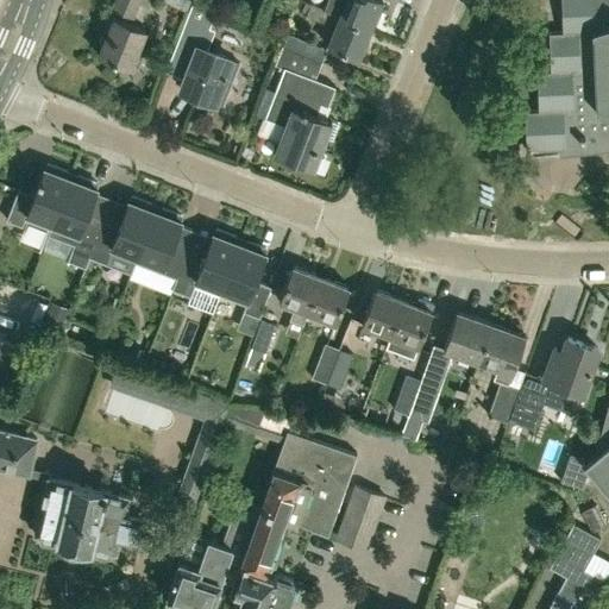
[(148,29),(132,23),(140,4),(150,6),(152,0),(165,0),(187,10),(192,0),(115,0),(110,16),(114,17),(99,54),(132,68),(148,29)]
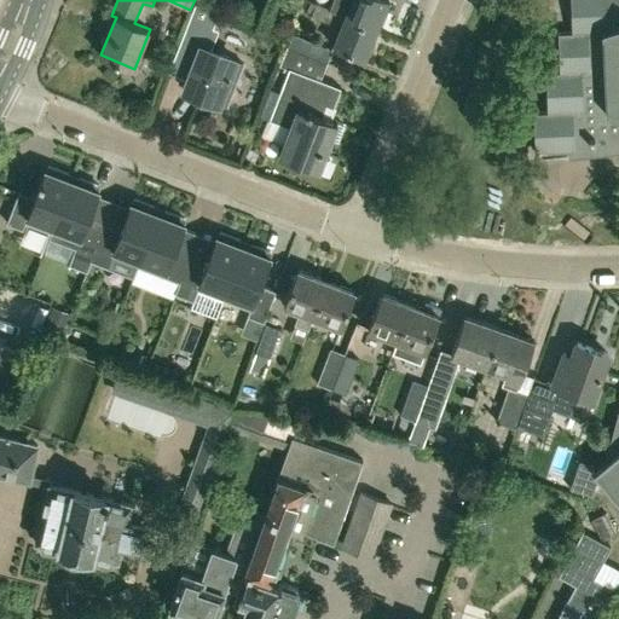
[(333,12),(343,16),(375,29),(386,0),(330,0),(328,9),(327,10),(333,12)]
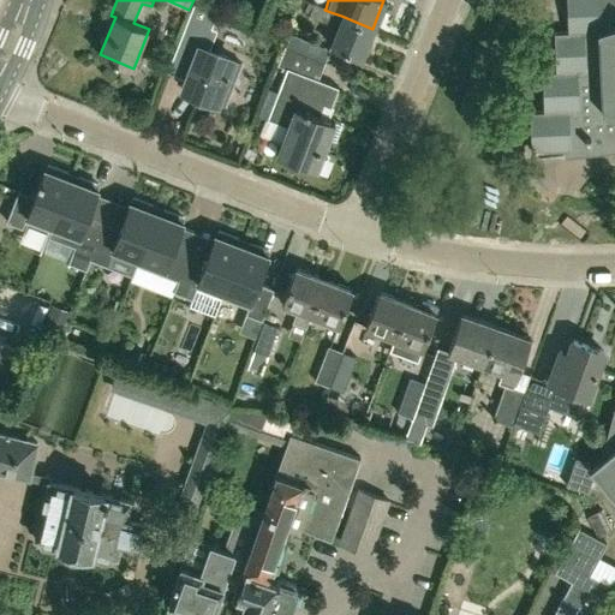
[(614,0),(567,0),(568,33),(555,33),(555,72),(542,72),(543,111),(530,112),(531,151),(585,148),(585,154),(614,150),(614,0)]
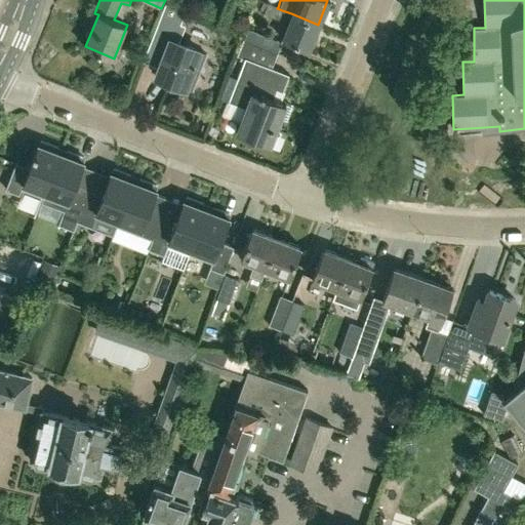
[(172,23),(179,26),(186,11),(165,3),(152,39),(163,44),(172,23)]
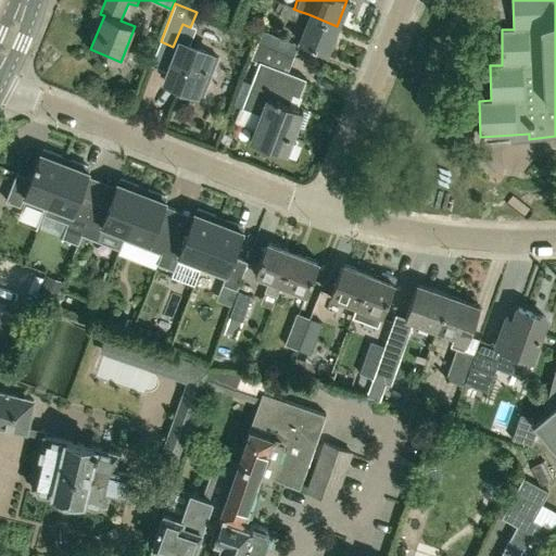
[(299,11),(293,9),(294,8),(282,3),(279,13),(297,20),(299,11)]
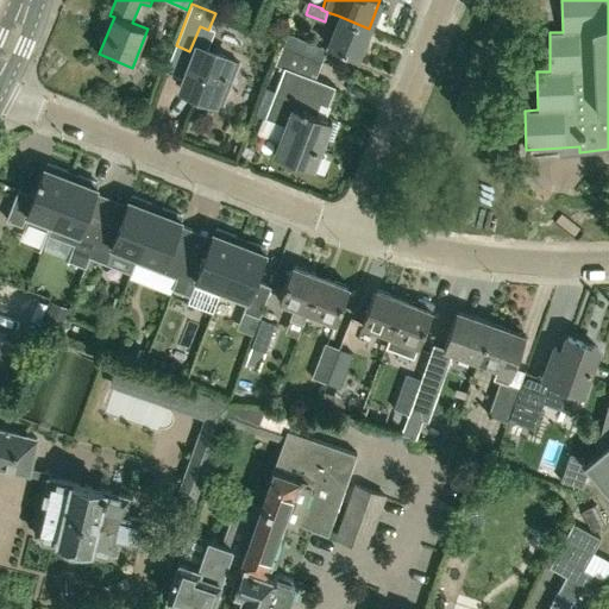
[(338,16),(338,17),(326,45),(357,57),(369,29),(338,16)]
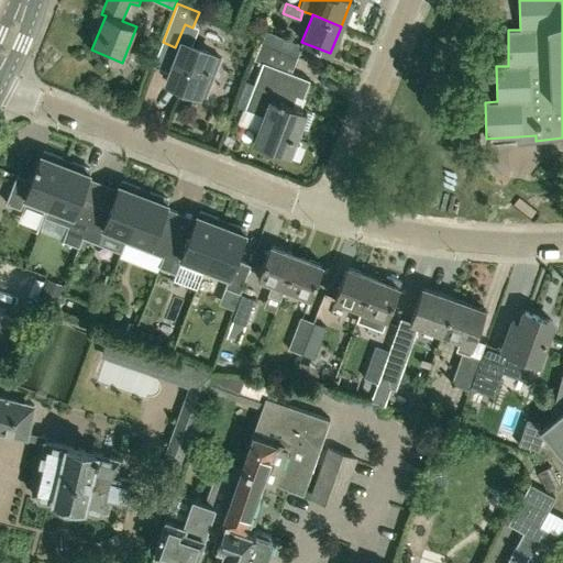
[(296,55),(298,56),(302,45),(298,44),(266,31),(262,42),(296,56),(296,55)]
